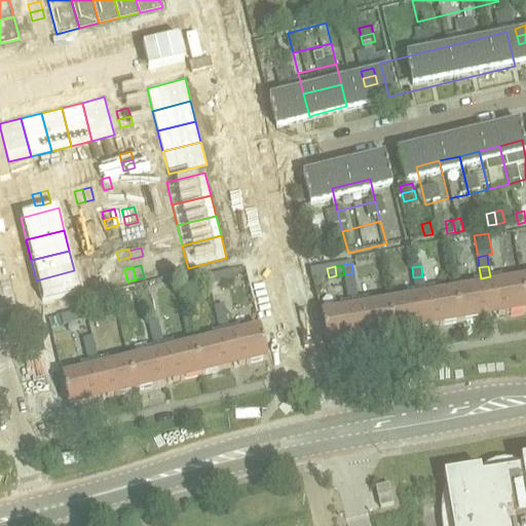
[(327,268),(318,269),(321,278),(329,277),(327,268)]
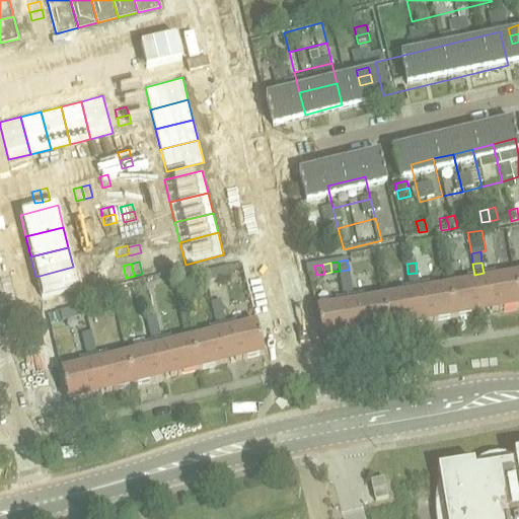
[(308,276),(316,275),(314,266),(306,267),(308,276)]
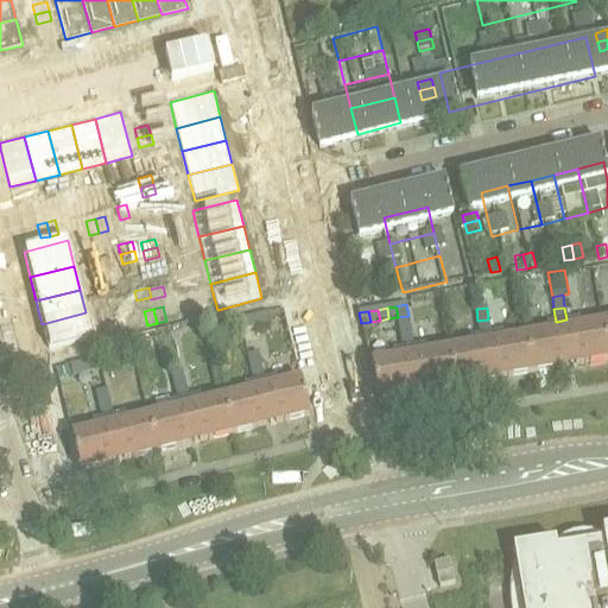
[(93,339),(86,312),(42,324),(49,350),(93,339)]
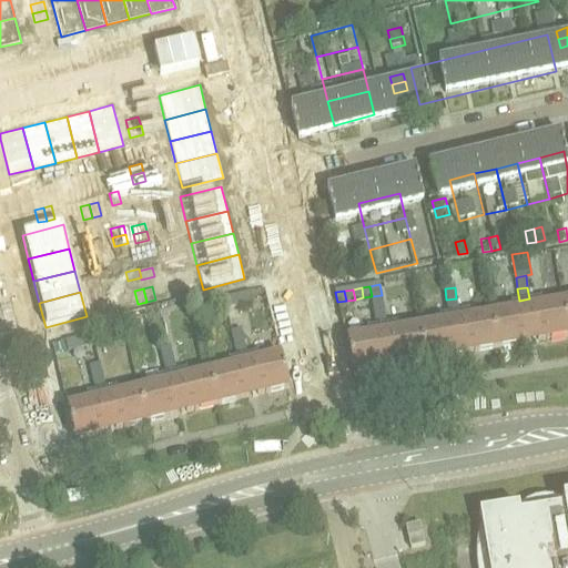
[(253,304),(251,295),(237,298),(240,307),(253,304)]
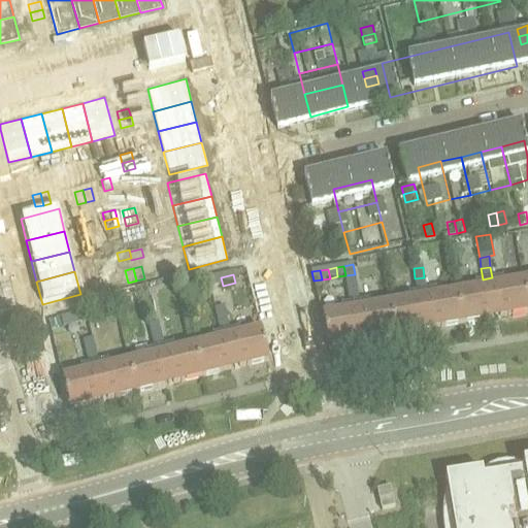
[(357,287),(355,274),(345,275),(348,289),(357,287)]
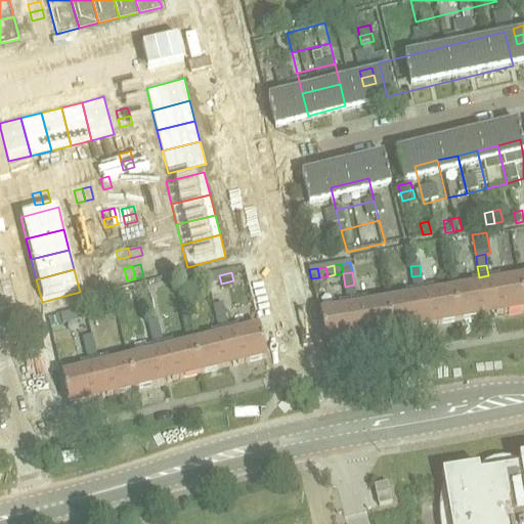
[(209,287),(221,284),(219,275),(207,278),(209,287)]
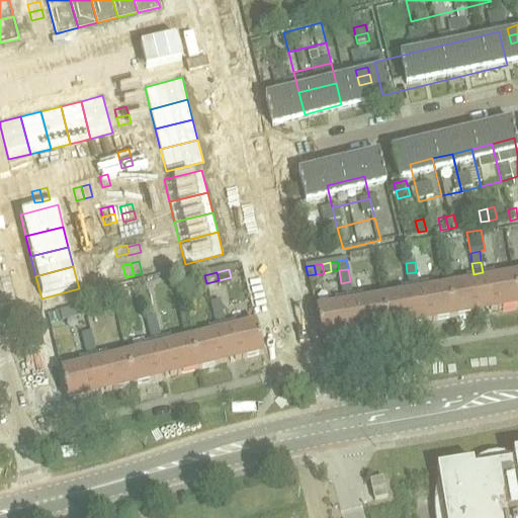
[(409,283),(418,282),(416,272),(407,273),(409,283)]
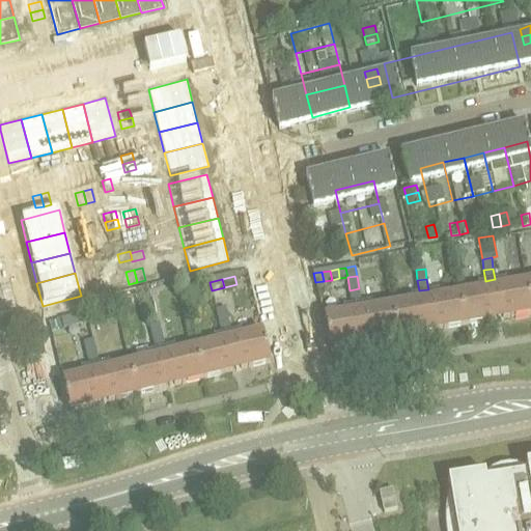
[(478,286),(479,292),(460,296),(466,327),(486,324),(486,323),(503,319),(510,318),(510,319),(530,315),(530,301),(528,283),(507,287),(505,281),(478,286)]
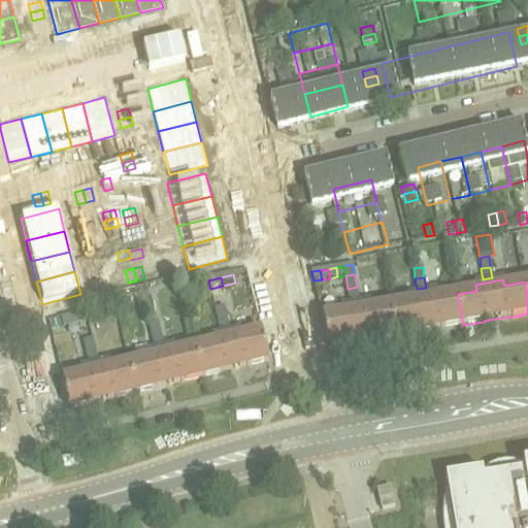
[(359,300),(357,287),(348,289),(350,301),(359,300)]
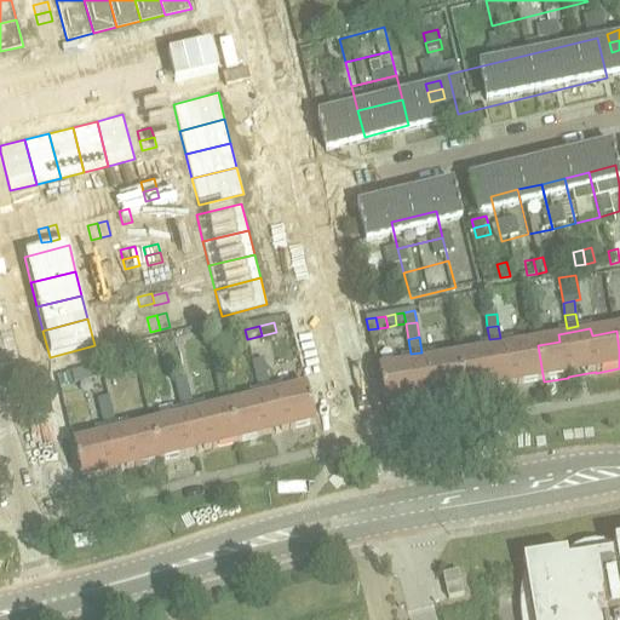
[(544,382),(538,345),(514,349),(512,343),(481,348),(482,355),(458,359),(464,395),(489,391),(489,390),(517,385),(517,386),(544,382)]
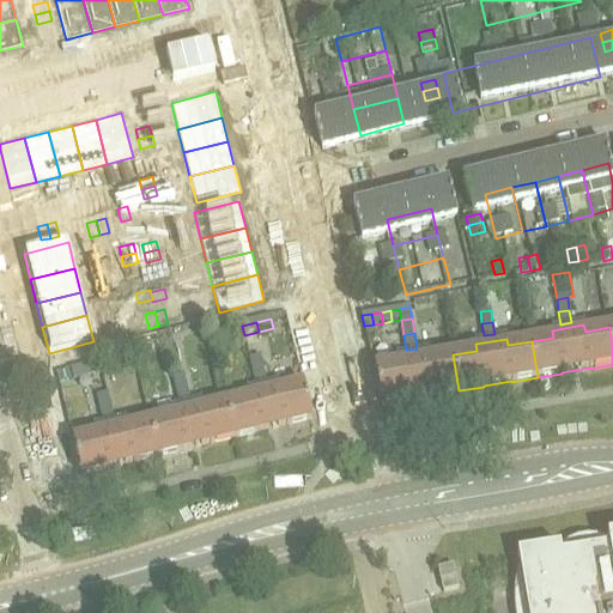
[(374,368),(381,405),(406,400),(406,399),(414,398),(434,394),(434,395),(459,390),(453,354),(430,358),(429,351),(396,357),(398,364),(374,368)]
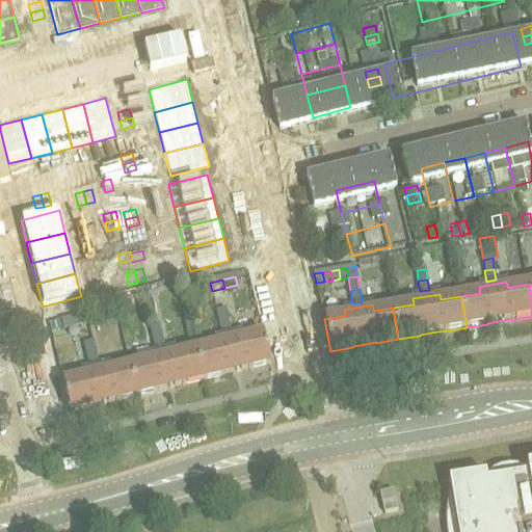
[(220,322),(229,321),(225,311),(218,313),(220,322)]
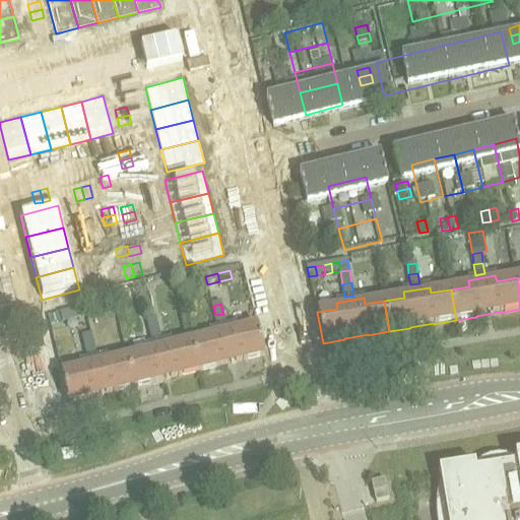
[(74,320),(85,317),(83,309),(72,312),(74,320)]
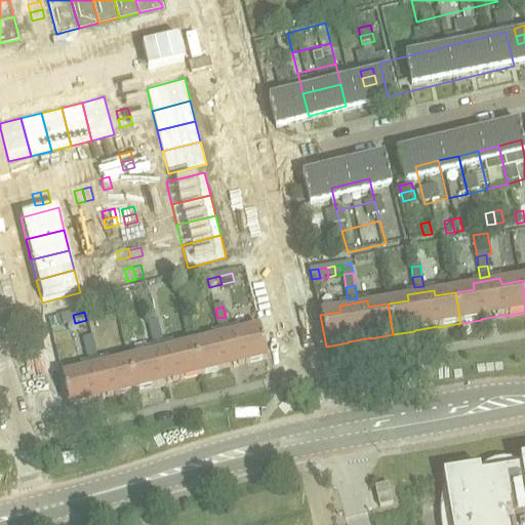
[(75,323),(73,315),(61,318),(63,326),(75,323)]
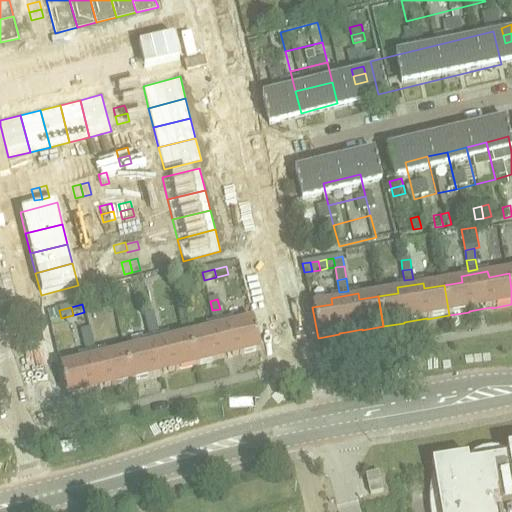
[(220,309),(212,310),(215,320),(222,319),(220,309)]
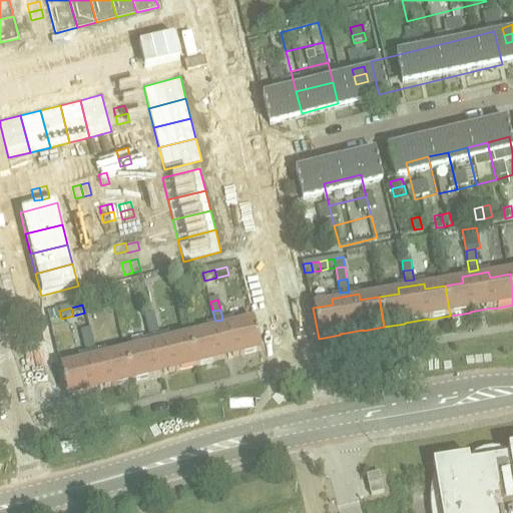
[(58,311),(48,314),(49,321),(60,319),(58,311)]
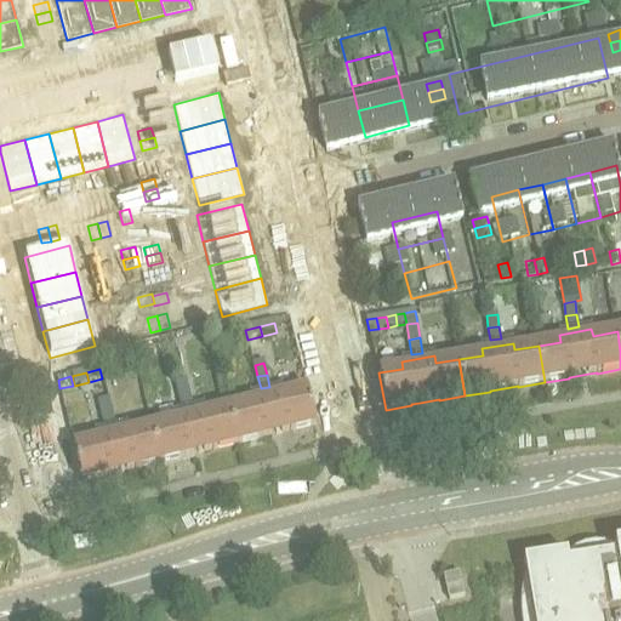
[(177,383),(180,396),(191,393),(188,381),(177,383)]
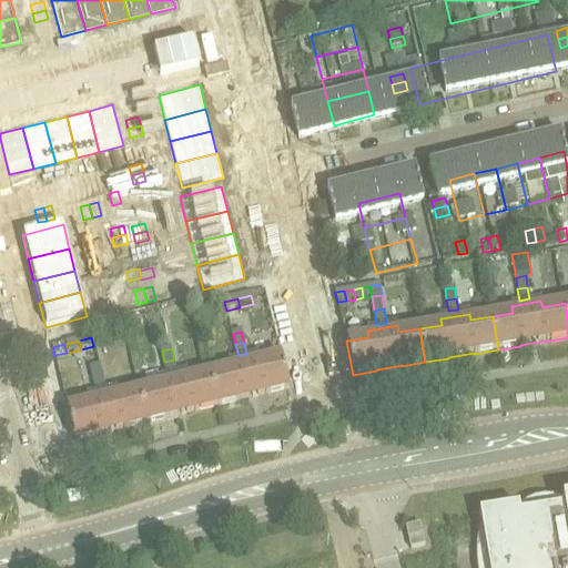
[(229,368),(209,373),(217,407),(240,402),(240,401),(247,398),(265,395),(288,389),(281,356),(263,359),(259,361),(257,355),(240,358),(227,362),(229,368)]
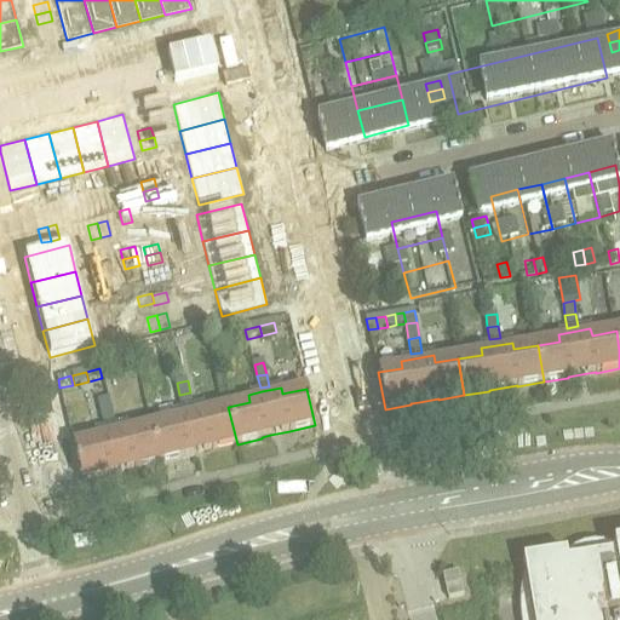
[(194,405),(190,392),(179,395),(183,407),(194,405)]
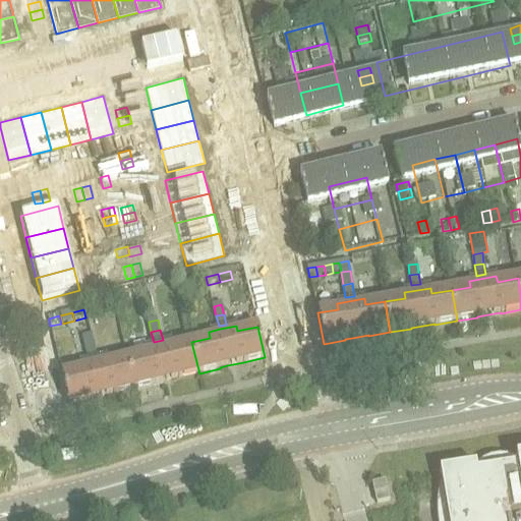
[(91,335),(82,337),(84,347),(93,345),(91,335)]
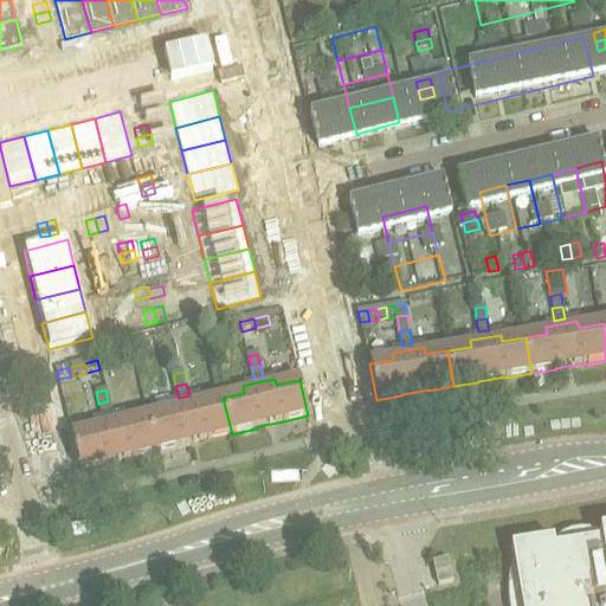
[(207,440),(232,434),(223,398),(201,404),(200,397),(179,401),(168,404),(169,411),(147,417),(156,452),(180,446),(207,439),(207,440)]
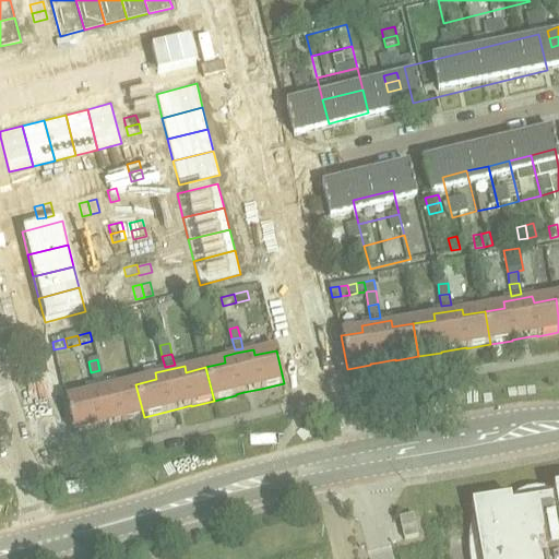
[(103,381),(99,370),(91,372),(94,383),(103,381)]
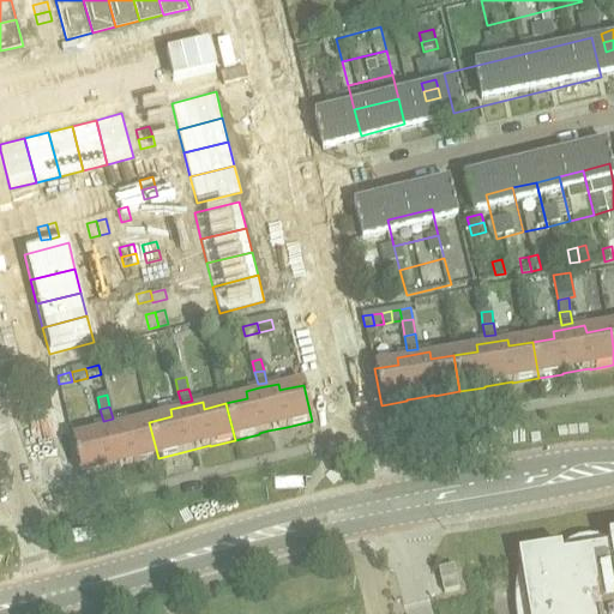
[(149,422),(126,427),(125,421),(95,428),(96,435),(72,441),(80,477),(106,471),(106,470),(114,468),(125,465),(133,463),(133,464),(158,458),(149,422)]
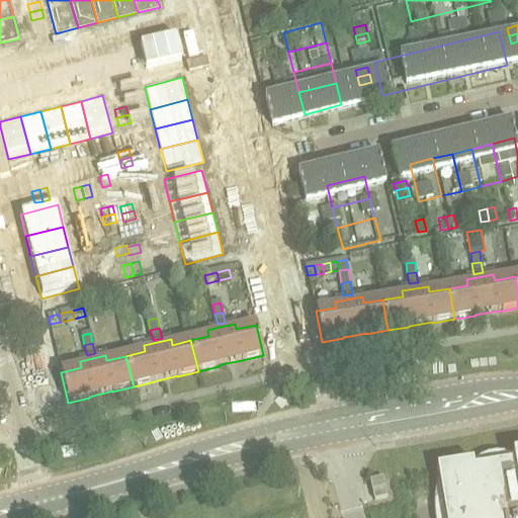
[(517,517),(517,455),(513,456),(496,454),(488,455),(480,458),(472,463),(437,469),(438,477),(436,484),(435,491),(434,498),(434,505),(434,512),(434,517),(517,517)]
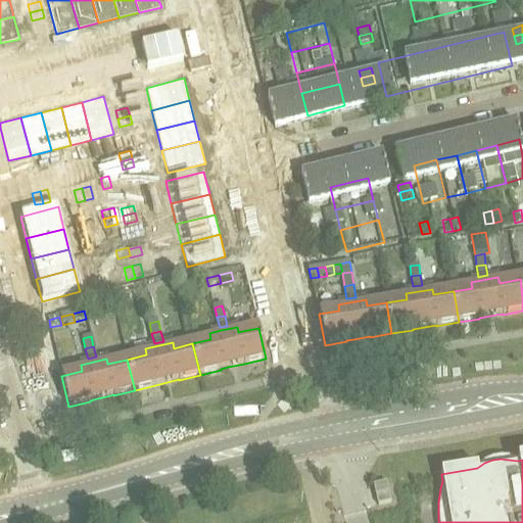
[(373,486),(373,487),(378,506),(391,503),(386,483),(373,486)]
